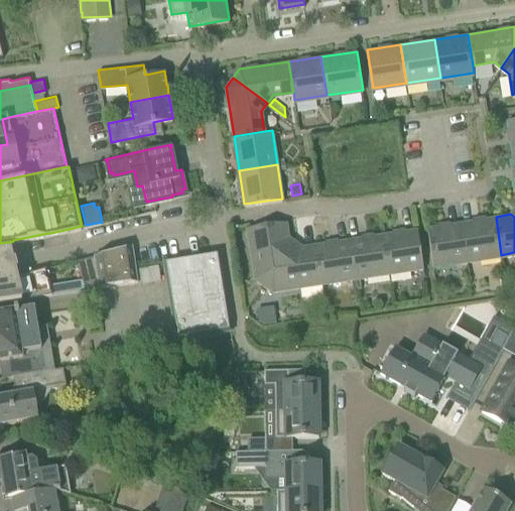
[(496,217),(462,222),(468,260),(501,255),(496,217)]
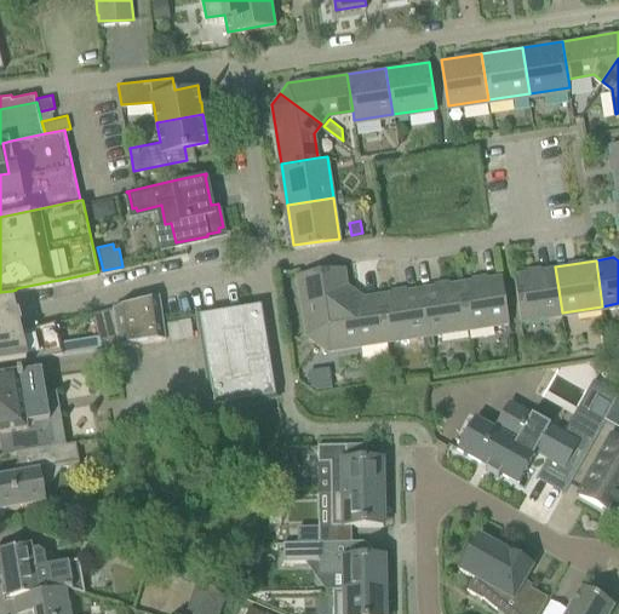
[(307,332),(317,340),(349,297),(340,291),(347,282),(344,264),(297,271),(307,332)]
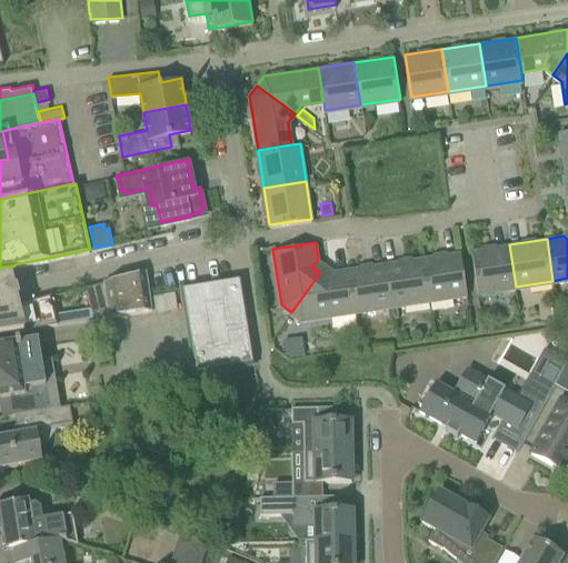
[(478,292),(516,287),(509,244),(471,250),(478,292)]
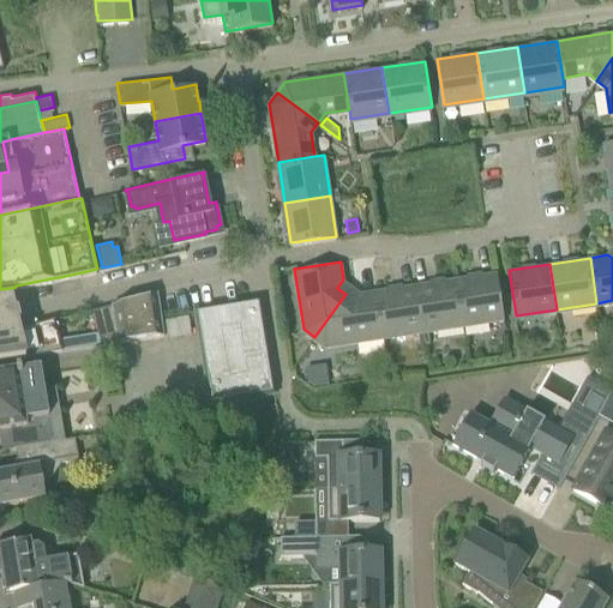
[(498,271),(457,277),(464,323),(504,317),(498,271)]
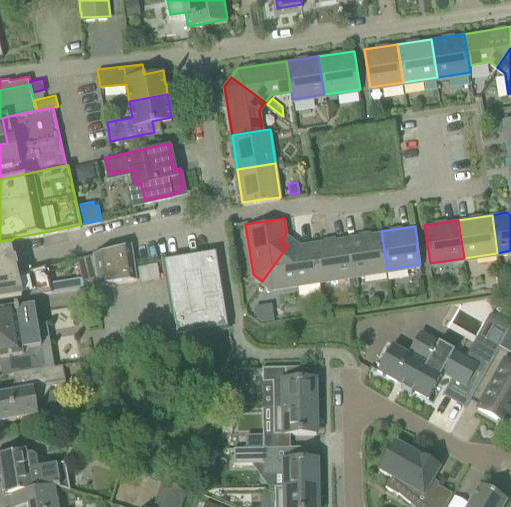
[(353,274),(387,269),(381,231),(347,236),(353,274)]
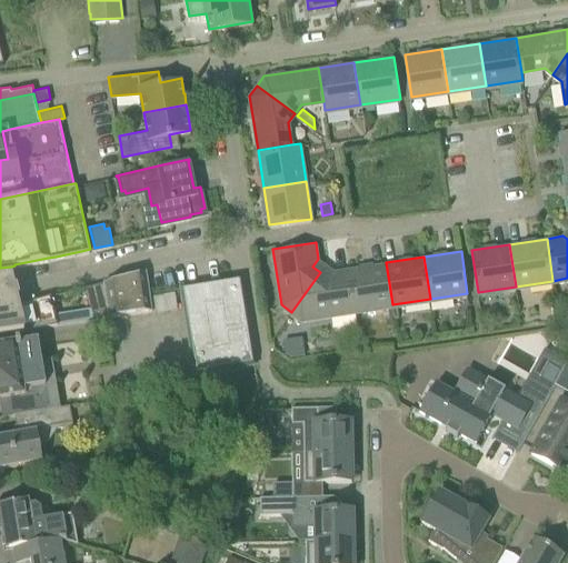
[(386,262),(349,268),(356,311),(392,304),(386,262)]
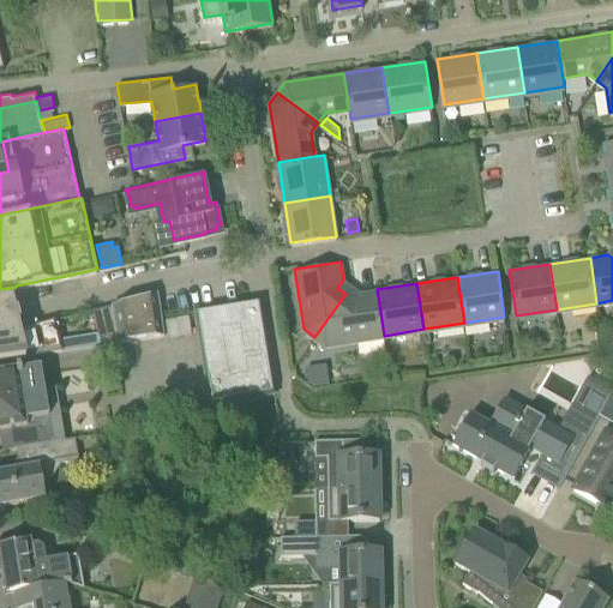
[(0,289),(0,356),(18,354),(62,348),(55,317),(22,325),(20,325),(20,321),(18,312),(14,300),(12,288),(0,289)]
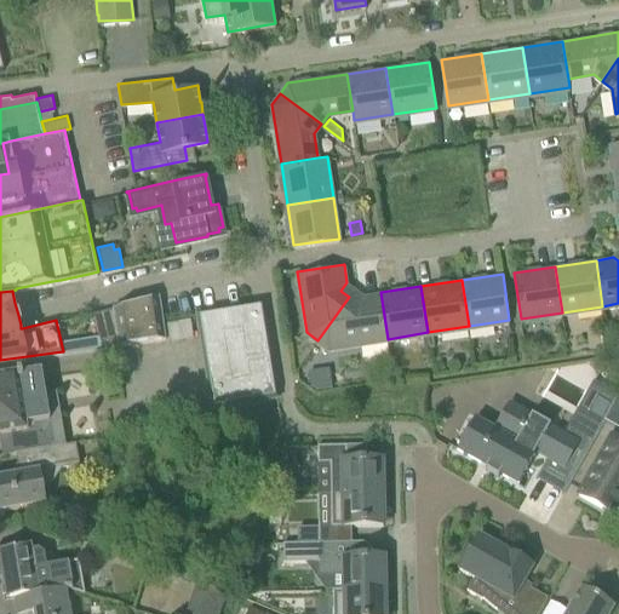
[(328,348),(388,339),(380,292),(364,296),(357,304),(349,297),(317,340),(328,348)]
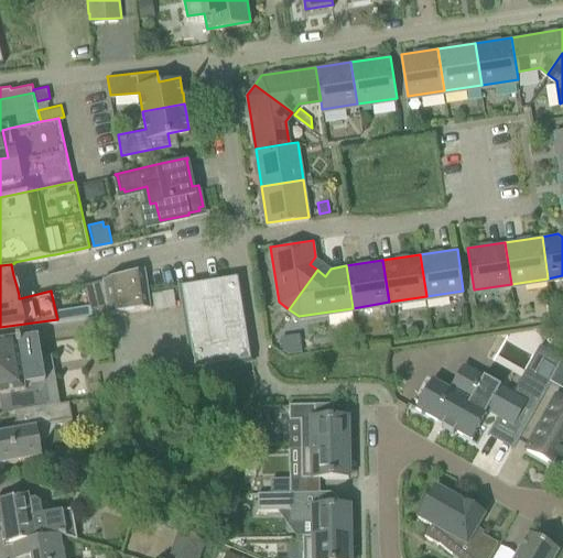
[(145,267),(85,282),(93,314),(109,312),(129,308),(151,305),(149,288),(145,267)]
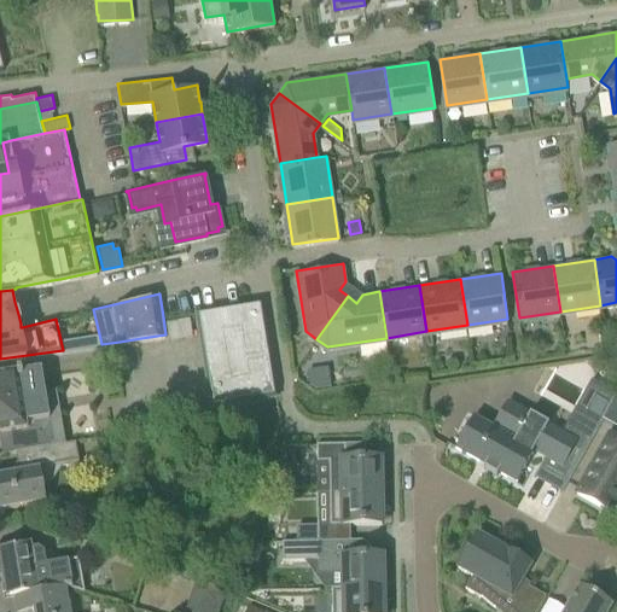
[(277,392),(262,299),(197,310),(213,403),(277,392)]
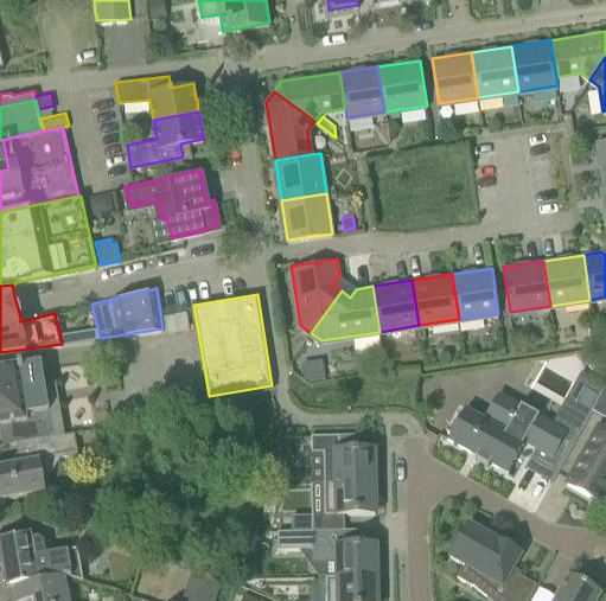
[(323,357),(303,360),(305,375),(311,379),(325,377),(323,357)]
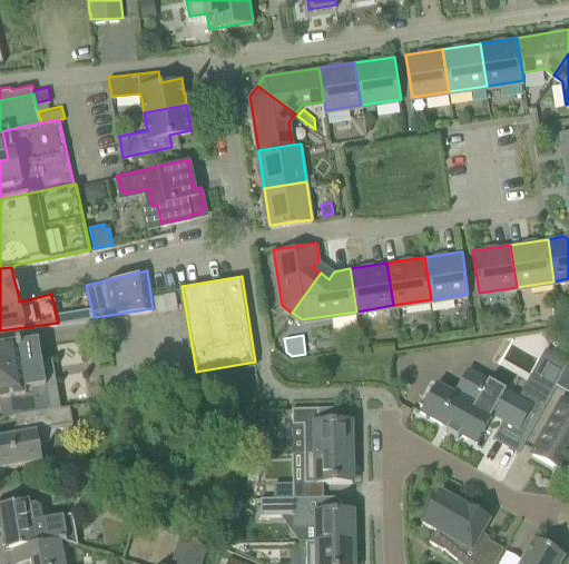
[(0,415),(13,413),(37,409),(60,405),(52,356),(41,357),(38,337),(20,340),(0,343),(0,397),(10,396),(13,412),(0,414),(0,415)]
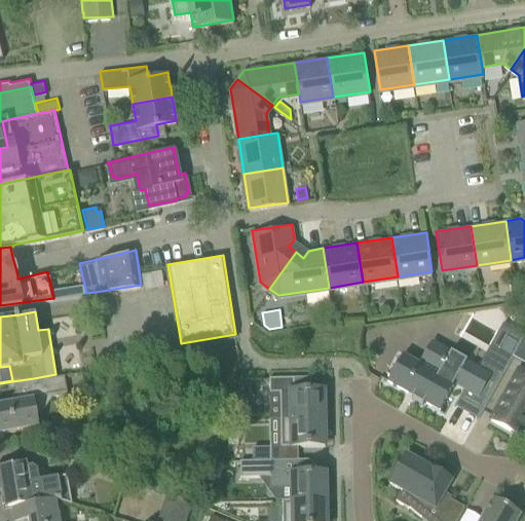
[(515,355),(524,358),(524,333),(522,332),(515,355)]
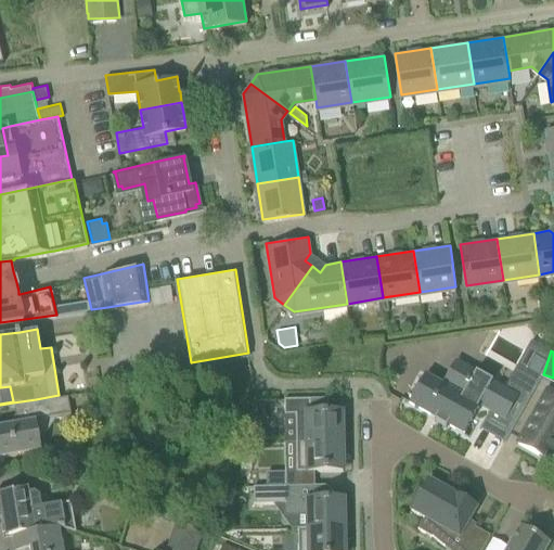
[(518,394),(504,386),(492,380),(493,378),(476,368),(475,370),(473,369),(473,370),(475,371),(471,378),(468,376),(465,381),(468,382),(464,389),(462,388),(462,389),(463,391),(462,394),(441,383),(424,373),(424,374),(425,375),(423,379),(419,376),(410,393),(413,395),(411,398),(410,398),(410,399),(430,411),(432,409),(437,412),(435,418),(446,424),(448,421),(464,431),(465,429),(464,429),(474,412),(477,405),(478,406),(479,405),(478,404),(480,400),(491,406),(493,407),(506,416),(507,413),(506,413),(516,395),(517,396),(518,394)]
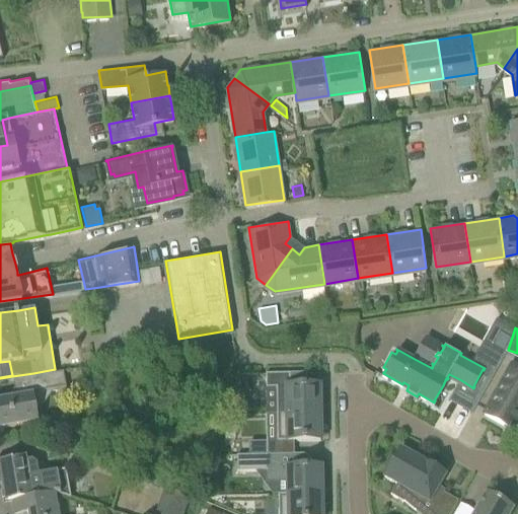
[(517,363),(513,361),(485,411),(513,427),(517,419),(517,363)]
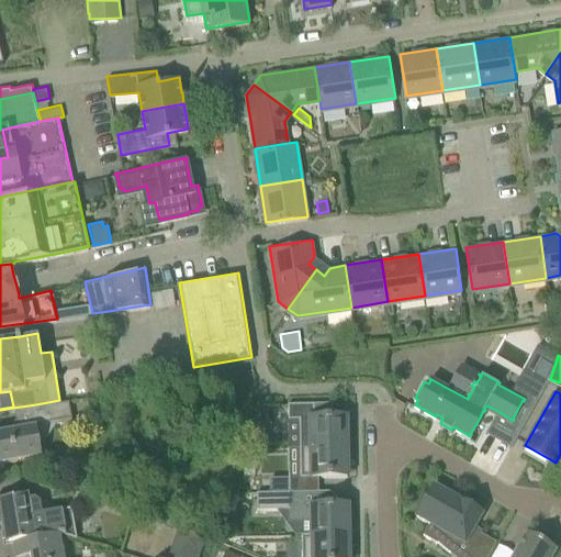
[(73,419),(69,399),(59,400),(36,404),(38,419),(34,420),(35,423),(0,429),(0,460),(42,454),(38,435),(46,434),(55,421),(73,419)]
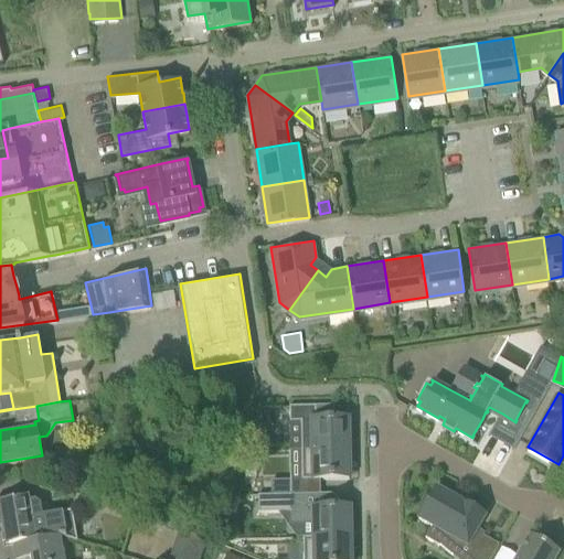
[(349,445),(349,416),(333,416),(333,401),(289,402),(290,418),(301,418),(301,447),(349,445)]
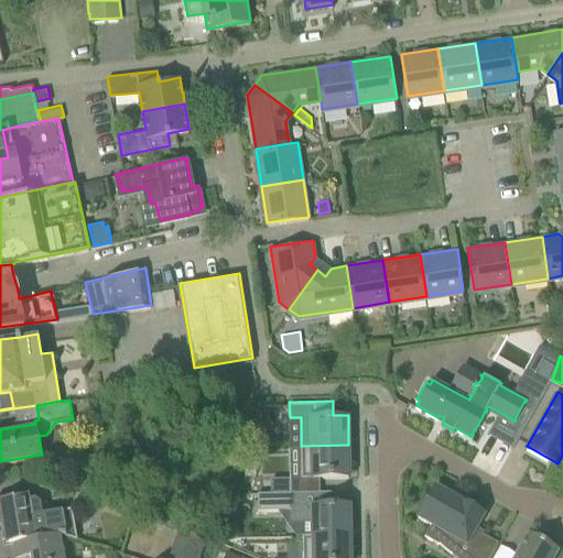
[(349,474),(348,445),(301,446),(302,476),(349,474)]
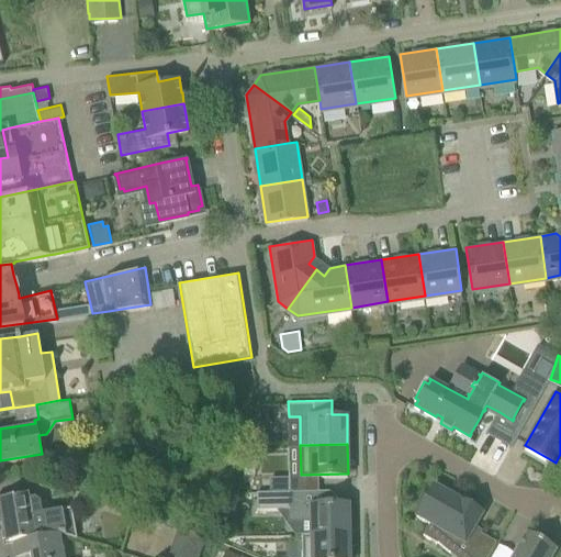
[(473,545),(466,556),(486,556),(497,539),(473,526),(482,510),(479,508),(481,503),(463,493),(458,500),(449,494),(450,491),(434,482),(416,513),(430,521),(424,532),(437,541),(438,538),(451,549),(459,537),(473,545)]
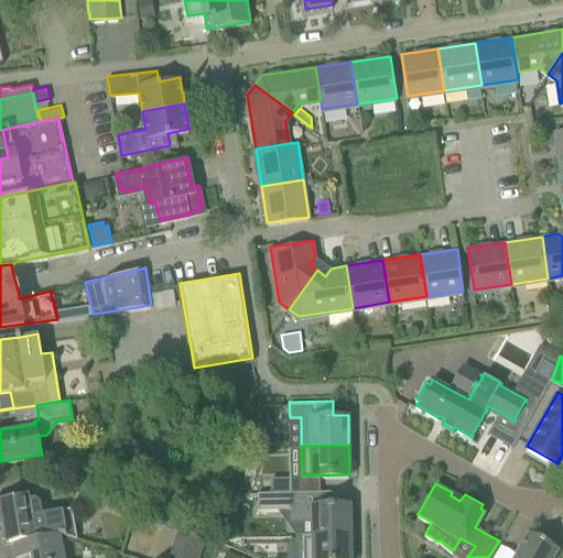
[(258,490),(258,509),(291,507),(291,490),(258,490)]
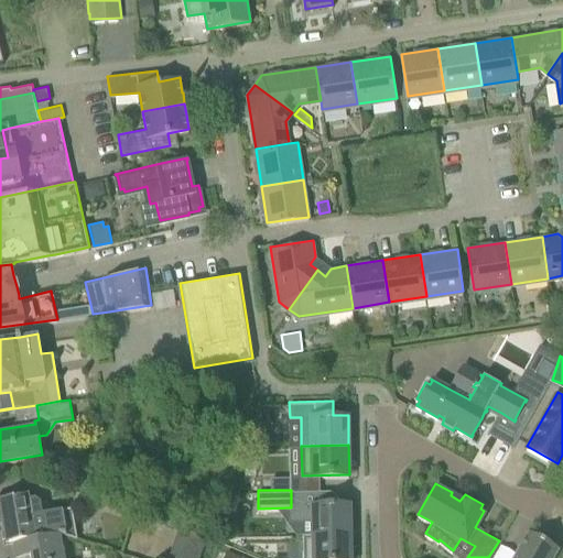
[(30,513),(26,493),(14,494),(14,493),(0,492),(0,500),(1,501),(2,505),(0,505),(0,509),(3,509),(4,513),(2,513),(3,518),(4,518),(6,524),(4,525),(4,529),(3,529),(6,542),(13,540),(58,532),(76,537),(71,505),(30,513)]
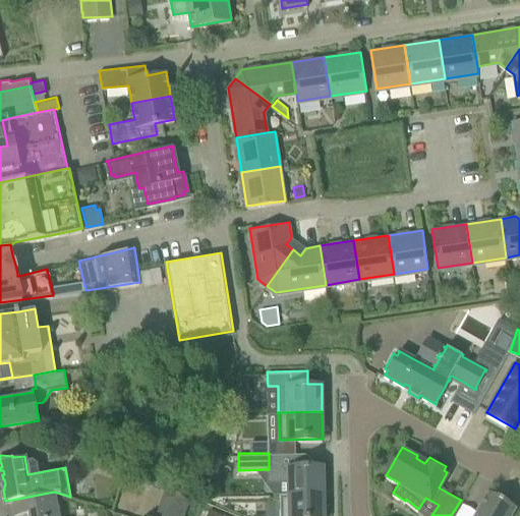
[(289,477),(290,493),(290,494),(323,493),(323,465),(279,466),(279,477),(289,477)]
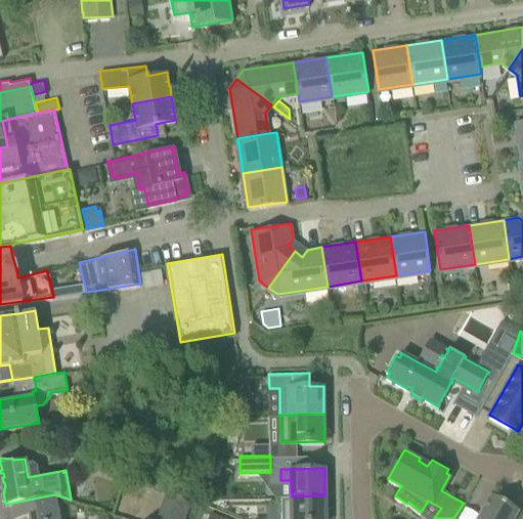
[(183,518),(191,496),(166,488),(156,518),(183,518)]
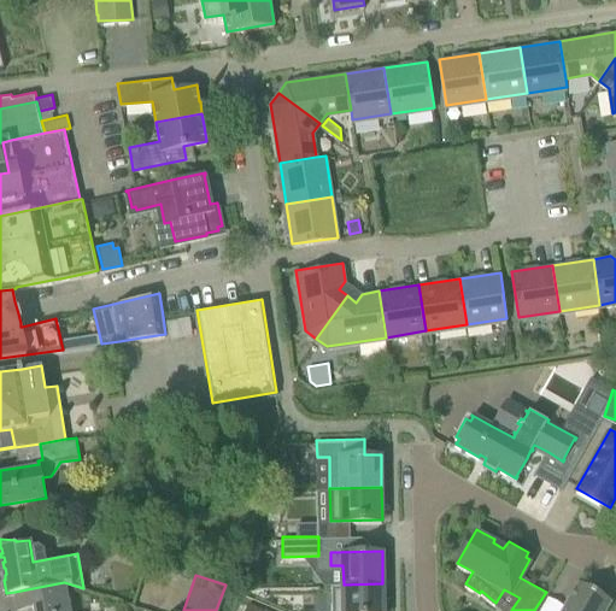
[(34,610),(70,610),(68,598),(64,582),(15,592),(17,607),(34,605),(34,610)]
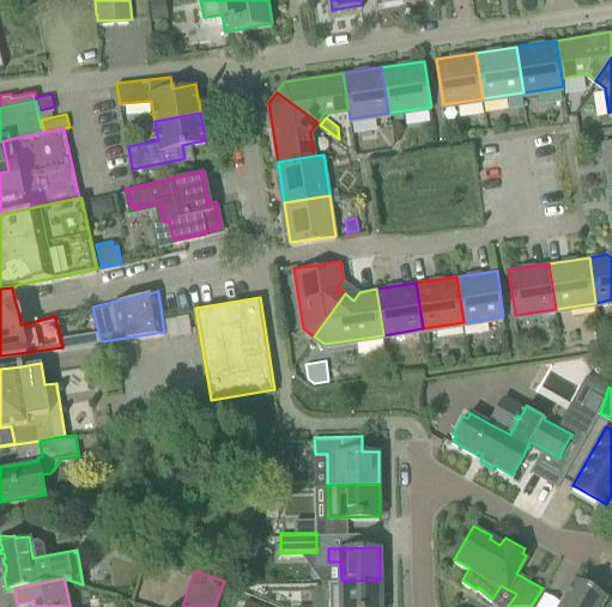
[(558,606),(599,606),(606,595),(575,578),(558,606)]
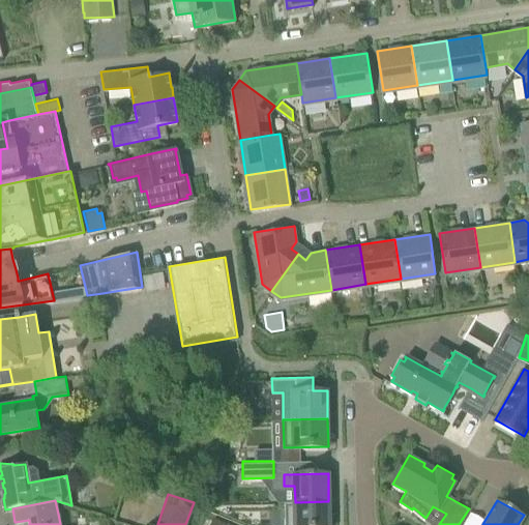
[(295,502),(295,501),(284,501),(284,524),(328,524),(328,501),(295,502)]
